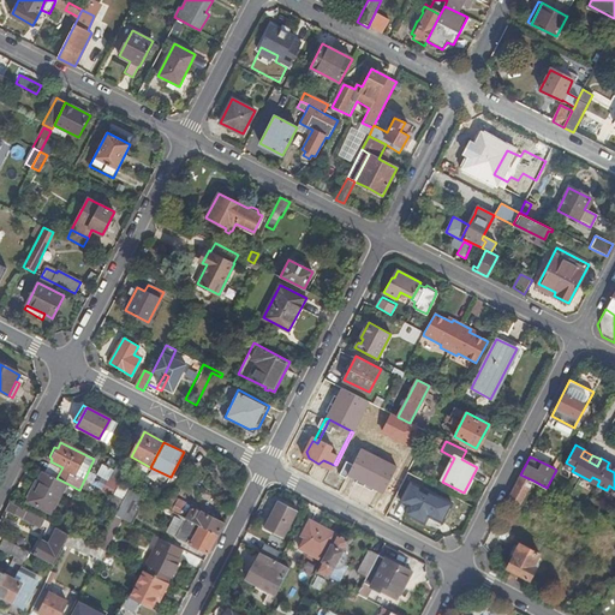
[(118,461),(118,463),(109,478),(121,484),(130,469),(118,461)]
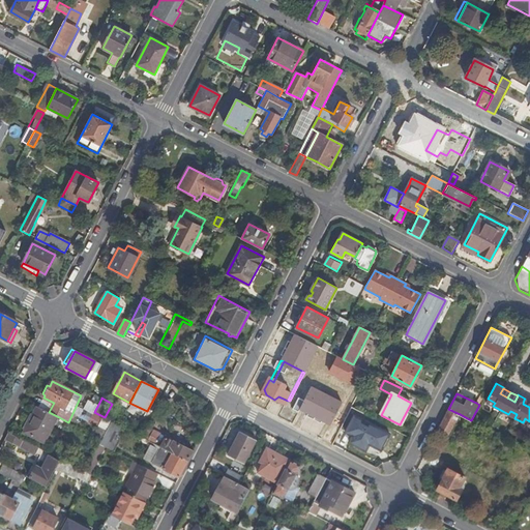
[(129,403),(127,407),(144,416),(147,411),(129,403)]
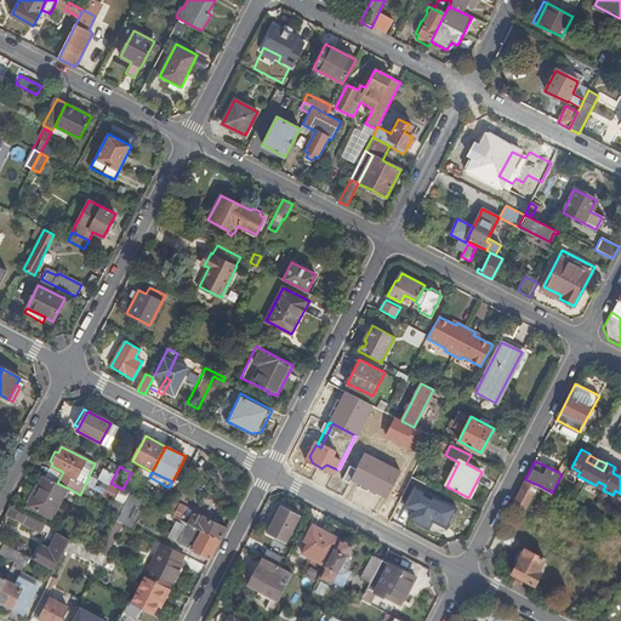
[(57,483),(43,476),(28,506),(51,518),(67,488),(57,483)]
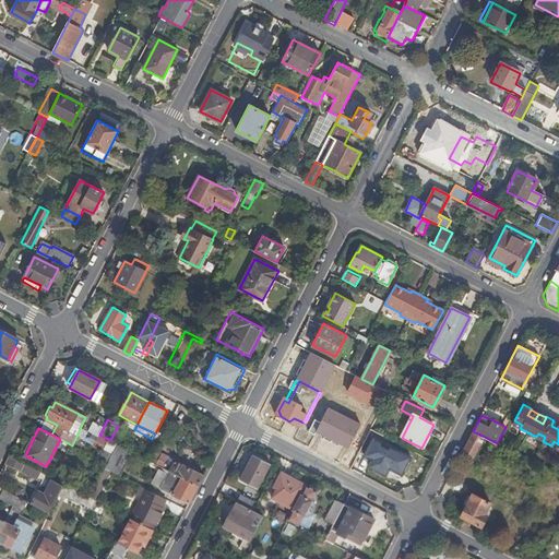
[(380,442),(383,437),(370,429),(358,452),(364,455),(360,462),(384,475),(389,468),(401,474),(411,456),(390,447),(387,451),(378,447),(380,442)]
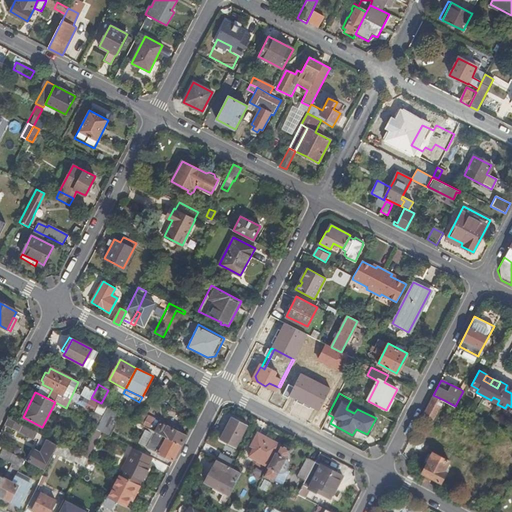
[(433,395),(424,413),(434,419),(444,400),(433,395)]
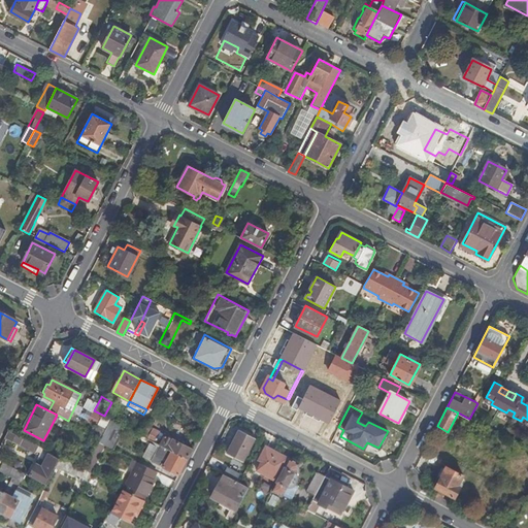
[(368,422),(359,418),(357,422),(365,426),(368,422)]
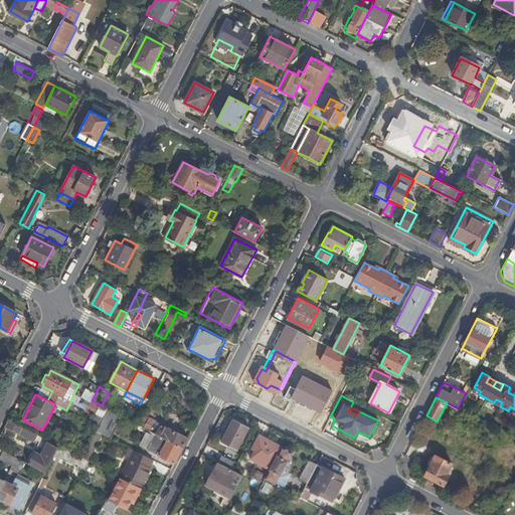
[(142,413),(137,423),(151,431),(156,421),(142,413)]
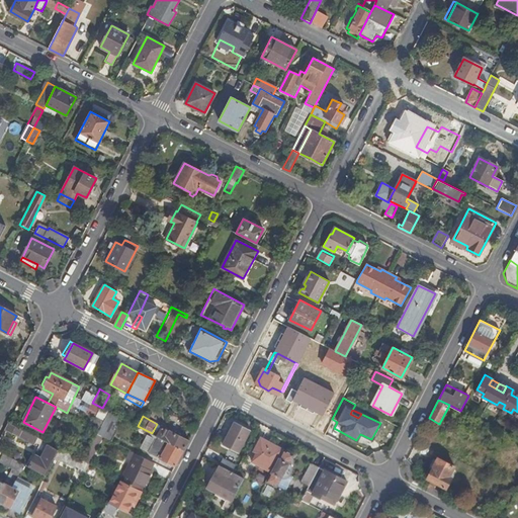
[(8,422),(4,429),(26,440),(27,438),(35,442),(37,437),(8,422)]
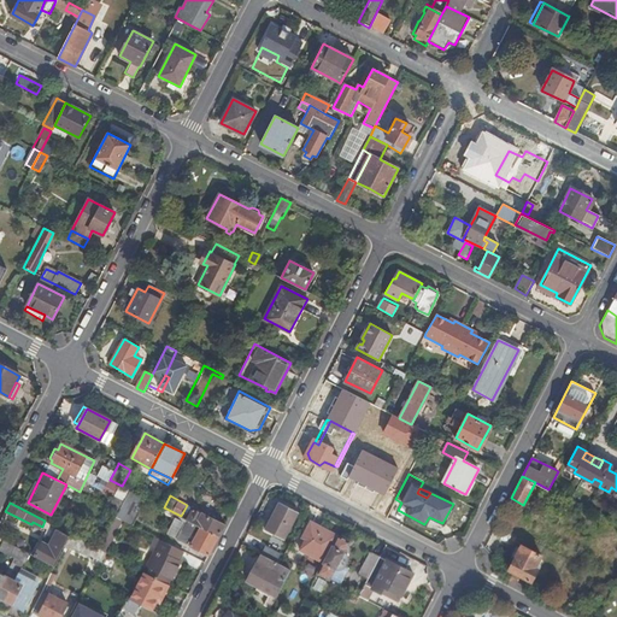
[(298,512),(278,503),(265,529),(283,539),(298,512)]
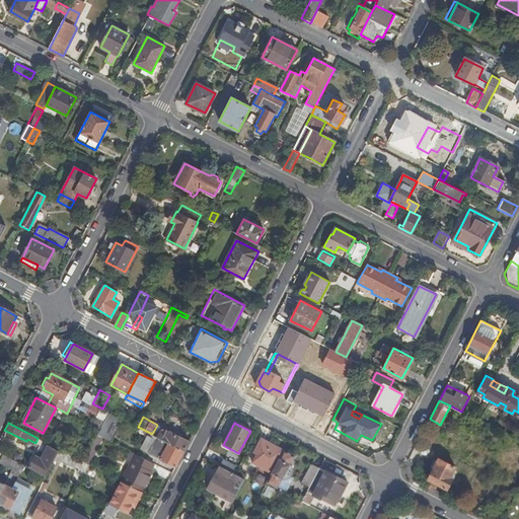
[(114,435),(99,428),(98,430),(96,434),(110,441),(114,435)]
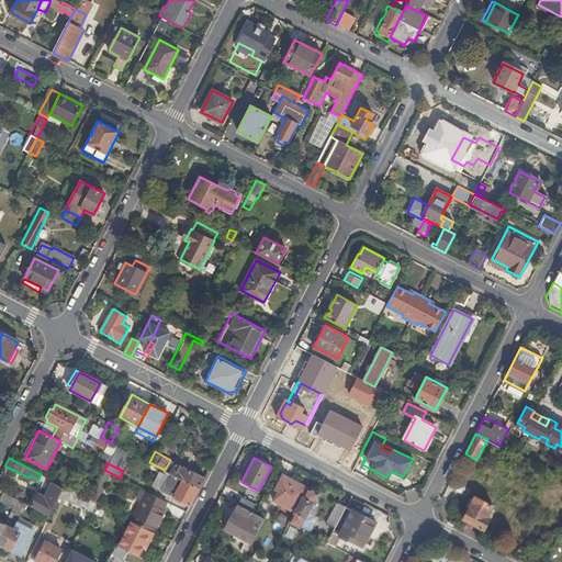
[(176,463),(170,473),(172,474),(199,487),(204,478),(182,467),(176,463)]
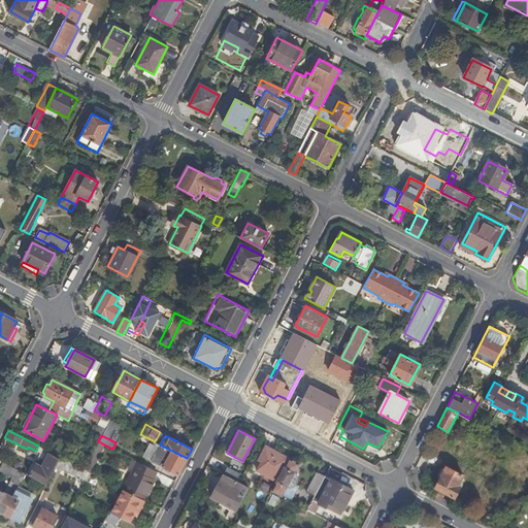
[(187,458),(162,446),(157,455),(161,457),(158,464),(178,474),(187,458)]
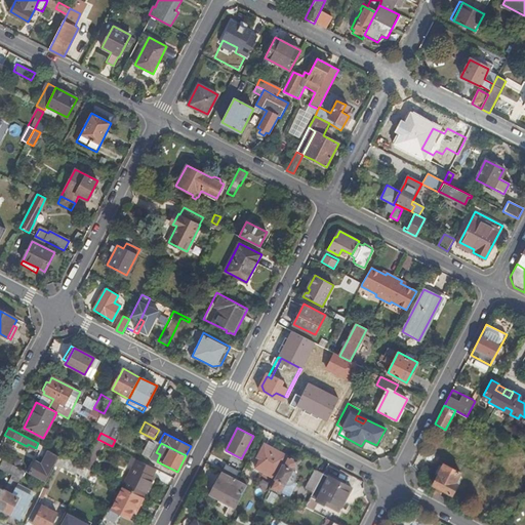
[(275,479),(287,455),(264,444),(256,457),(258,458),(254,468),(275,479)]
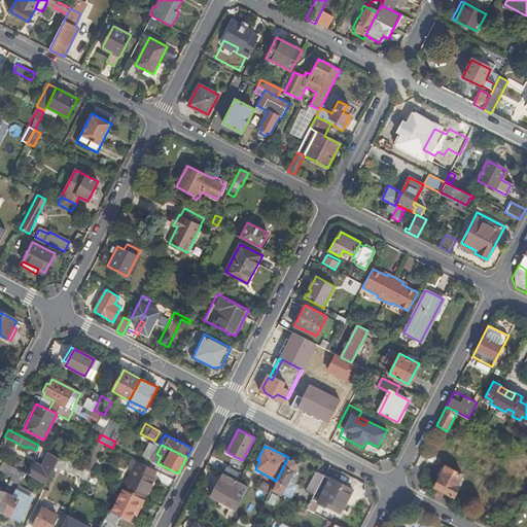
[(29,475),(45,483),(59,458),(48,453),(43,462),(37,459),(29,475)]
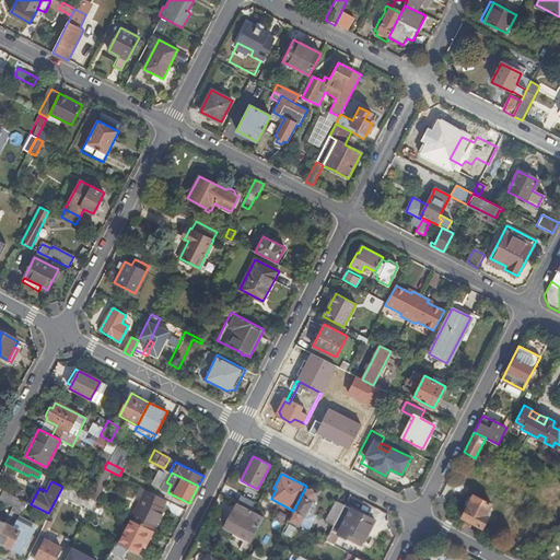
[(316,491),(306,486),(293,511),(288,520),(298,525),(303,516),(303,517),(306,511),(313,514),(315,510),(308,506),(312,500),(316,491)]
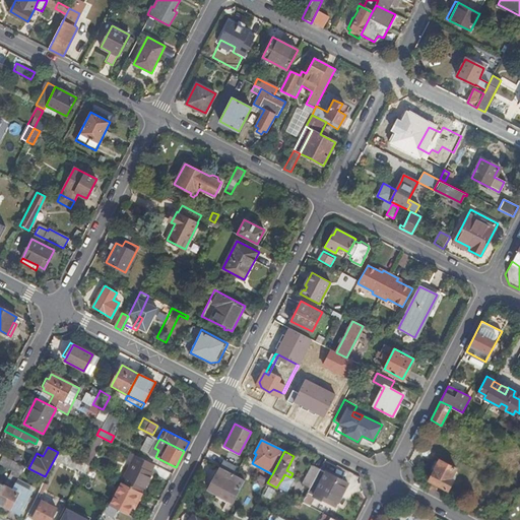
[(150,471),(153,464),(130,452),(126,459),(131,462),(121,481),(139,491),(141,492),(151,472),(150,471)]
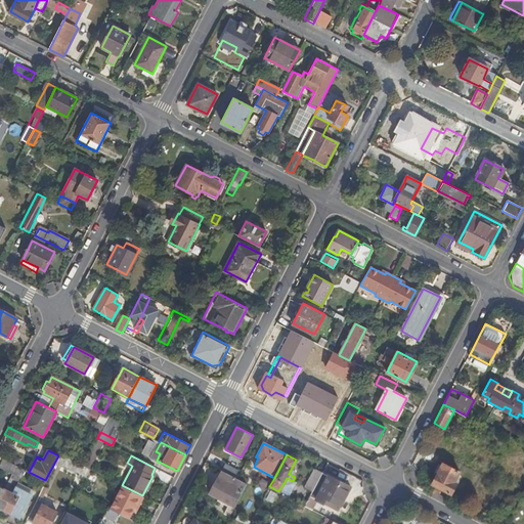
[(89,469),(83,466),(66,456),(61,465),(80,473),(79,476),(84,478),(89,469)]
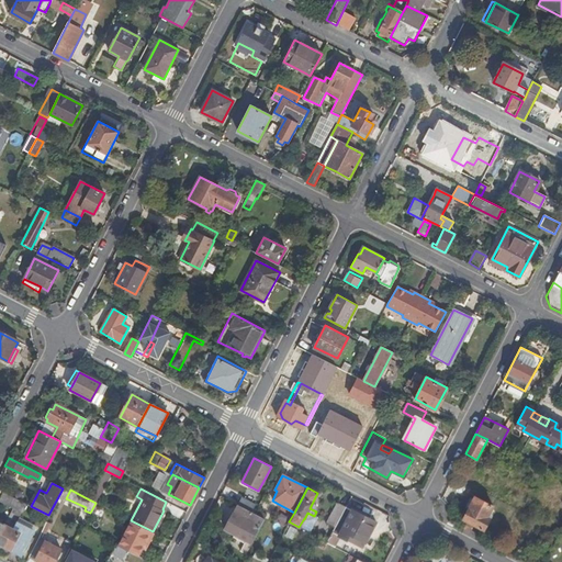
[(25,504),(3,492),(0,498),(0,501),(13,508),(4,525),(0,521),(0,544),(3,547),(2,548),(8,551),(9,549),(10,550),(11,549),(19,532),(13,529),(17,523),(25,504)]
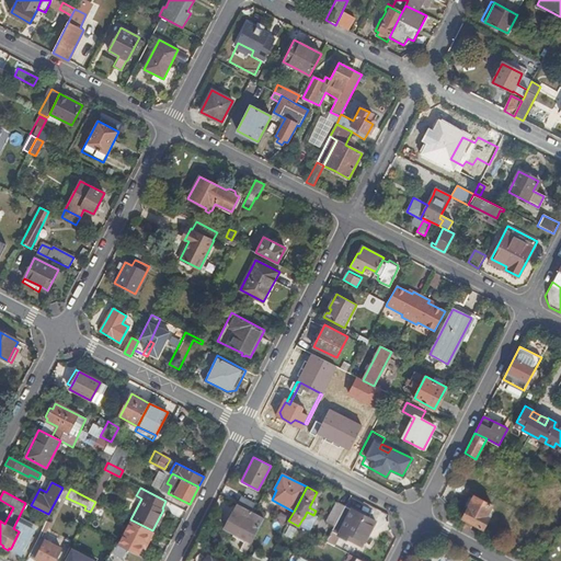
[(492,505),(473,495),(462,517),(483,528),(489,517),(487,516),(492,505)]
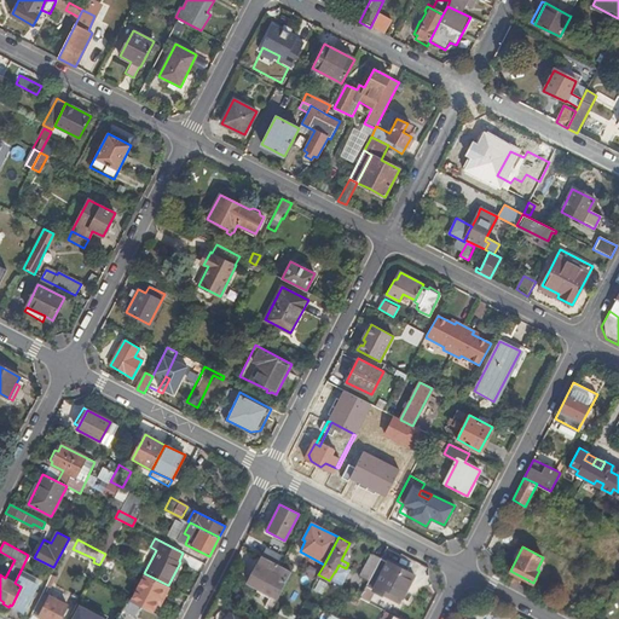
[(261,555),(275,562),(279,555),(265,548),(261,555)]
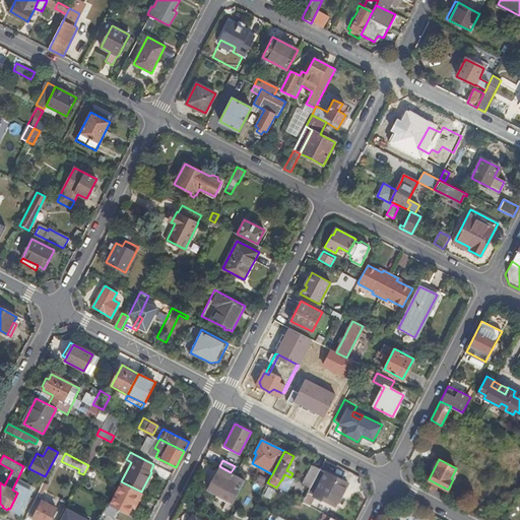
[(319,471),(320,469),(312,465),(302,484),(310,489),(311,485),(319,471)]
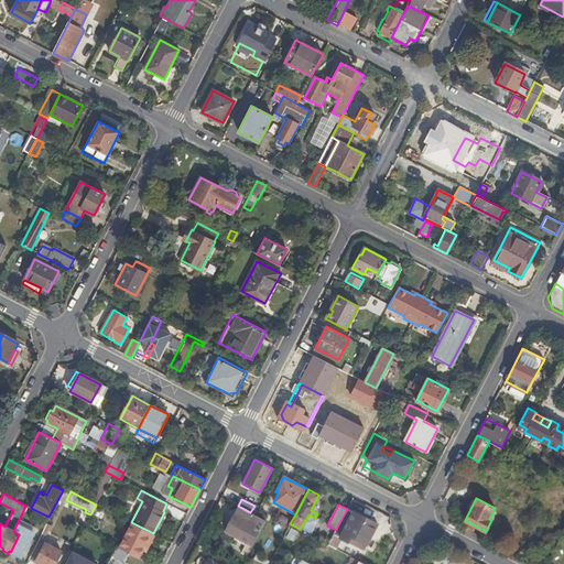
[(266,520),(256,516),(250,512),(238,506),(226,530),(236,535),(247,541),(246,544),(241,552),(248,554),(266,520)]
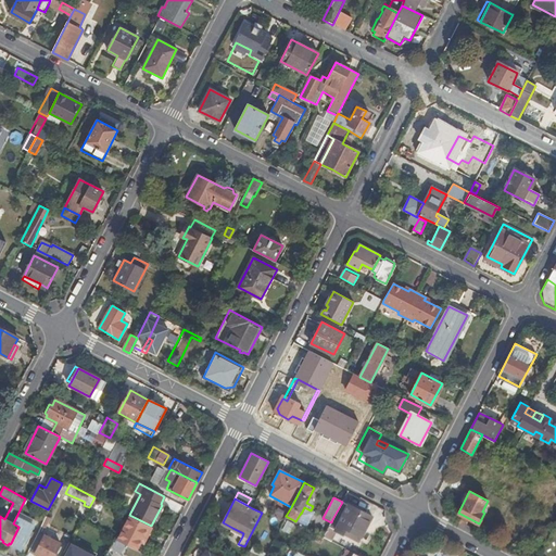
[(102,507),(93,503),(89,512),(98,516),(102,507)]
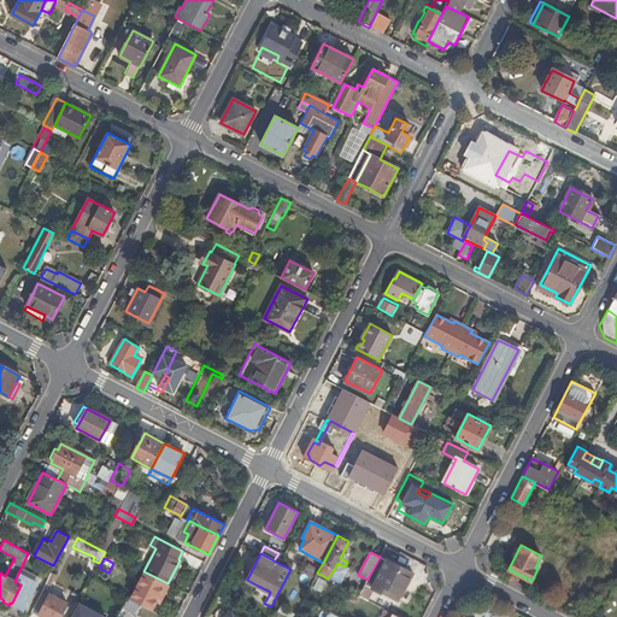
[(385,562),(378,559),(369,576),(376,580),(385,562)]
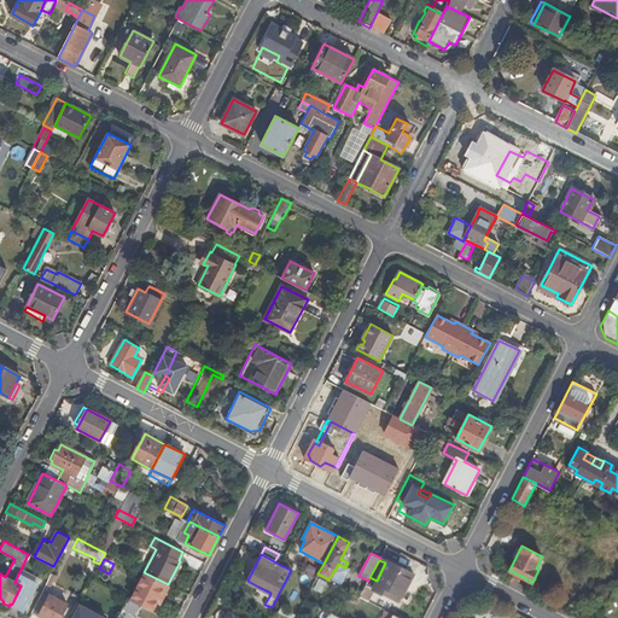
[(385,563),(377,581),(372,589),(380,594),(384,587),(401,596),(413,573),(386,560),(385,563)]
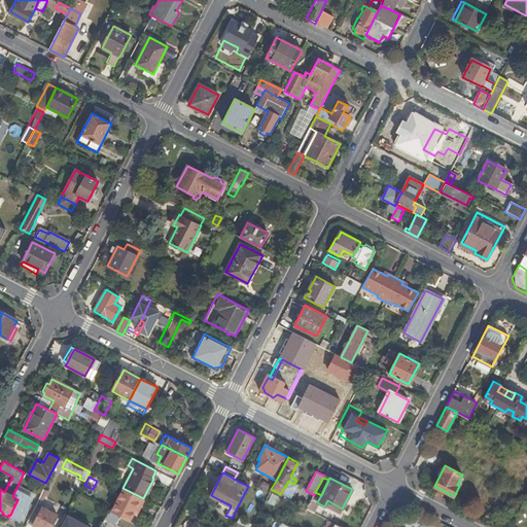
[(110,512),(129,521),(141,497),(123,488),(110,512)]
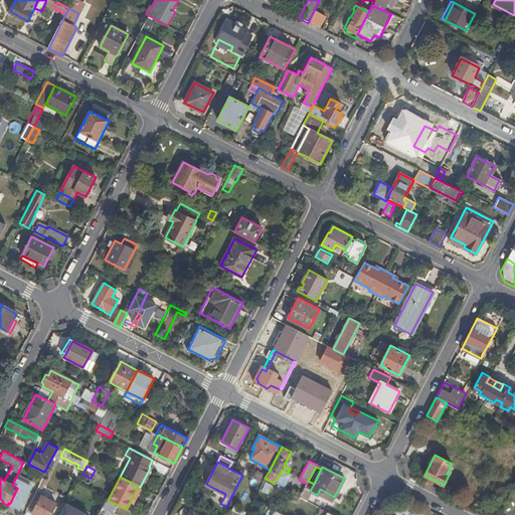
[(17,488),(10,503),(22,509),(30,493),(28,492),(30,487),(15,479),(12,485),(17,488)]
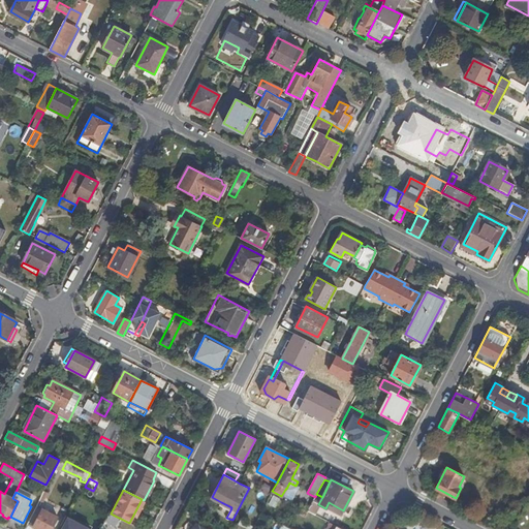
[(271,493),(267,502),(273,505),(278,496),(271,493)]
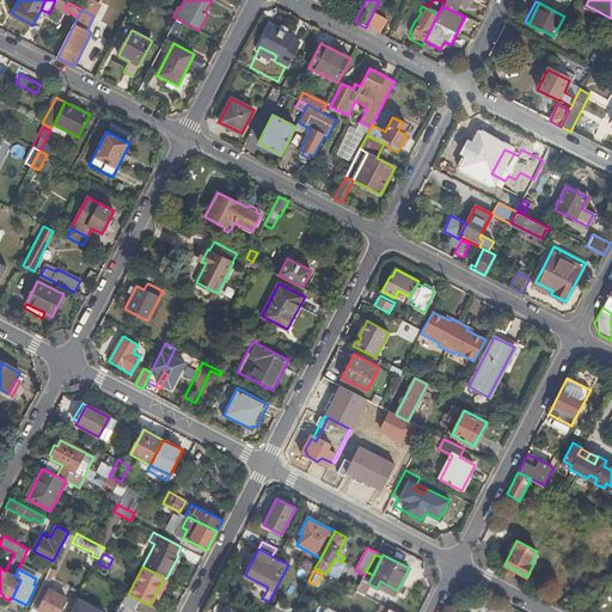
[(164,577),(150,605),(153,607),(167,580),(164,577)]
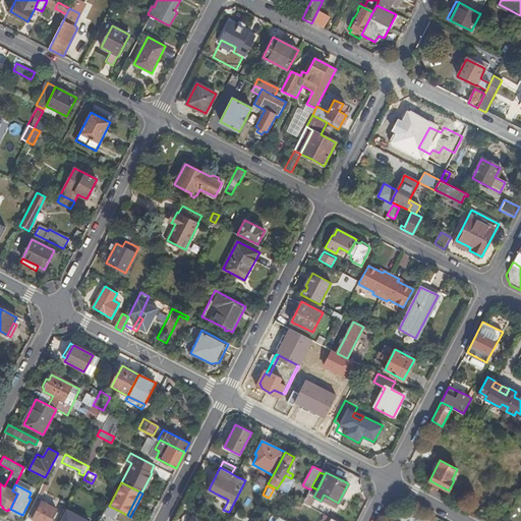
[(36,499),(26,515),(38,520),(50,520),(56,509),(36,499)]
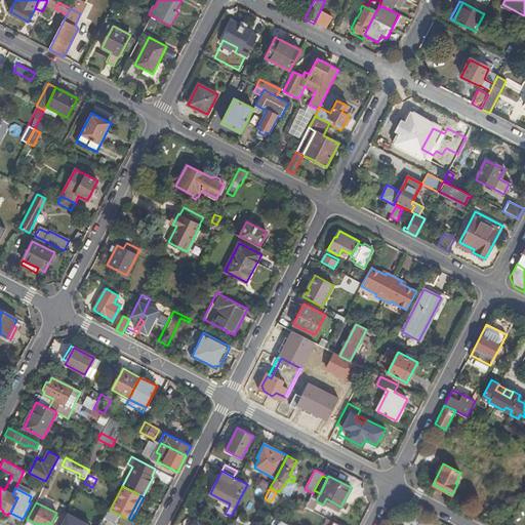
[(88,524),(67,514),(59,524),(88,524)]
